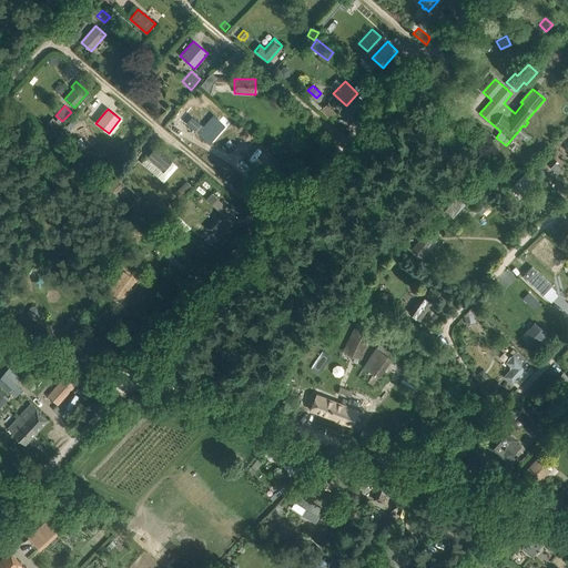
[(52,134),(61,124),(53,117),(47,123),(48,124),(44,128),(52,134)]
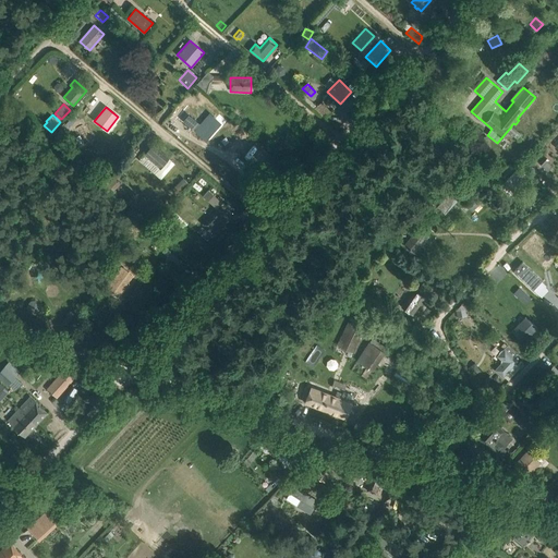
[(198,124),(190,134),(202,144),(218,125),(206,116),(198,124)]
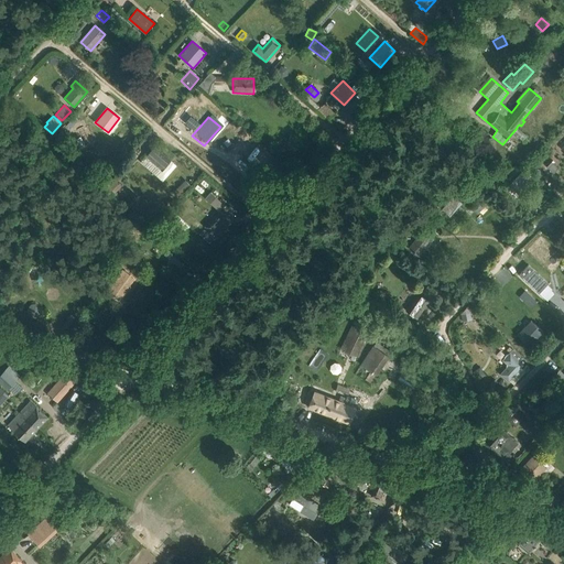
[(195,129),(199,125),(192,118),(187,123),(195,129)]
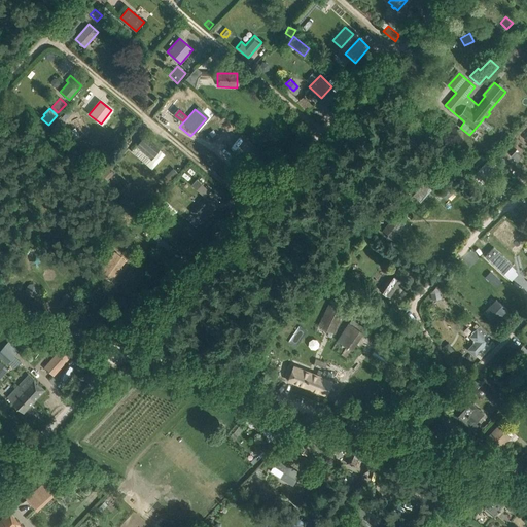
[(76,127),(80,137),(90,133),(82,116),(65,124),(68,131),(76,127)]
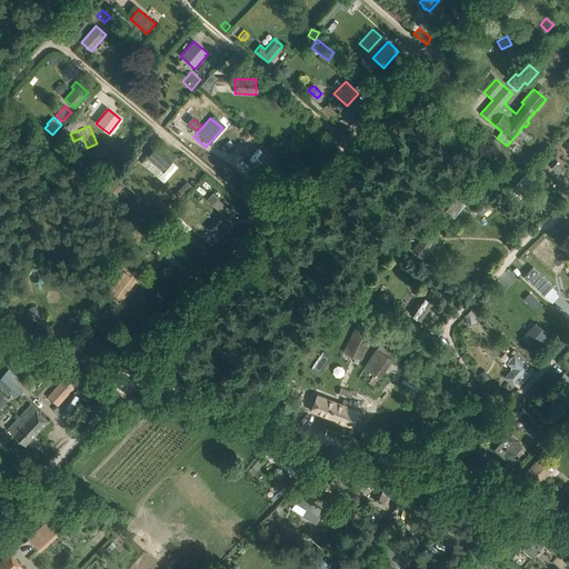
[(148,157),(167,172),(175,163),(157,148),(148,157)]
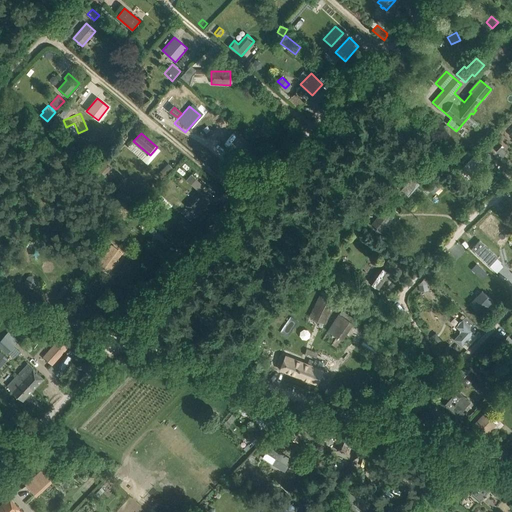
[(506,152),(500,147),(496,151),(502,157),(506,152)]
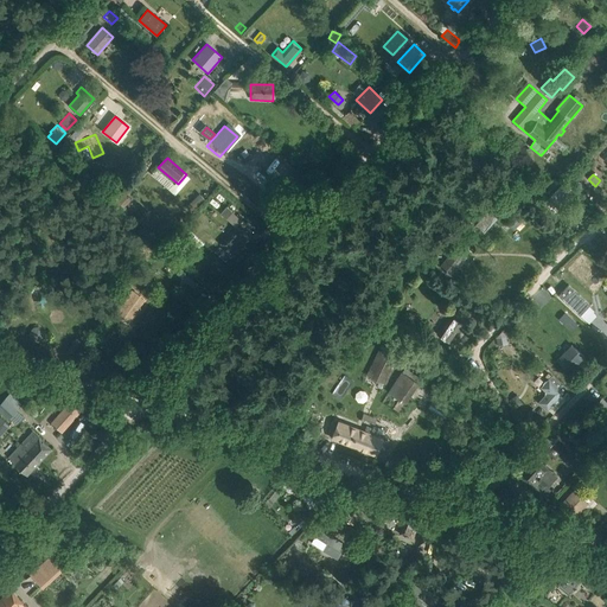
[(573,203),(579,196),(563,181),(543,204),(554,213),(562,205),(557,202),(563,195),(573,203)]
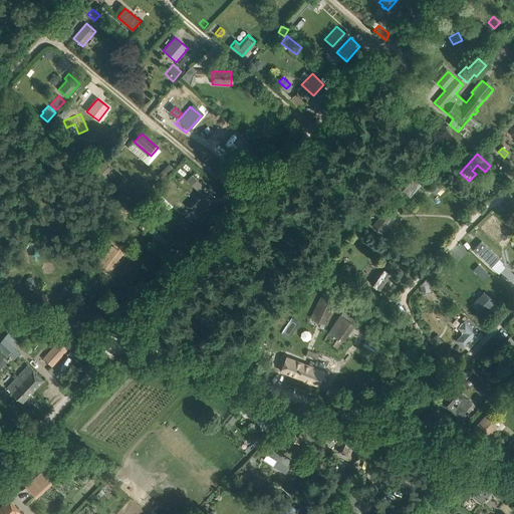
[(101,160),(95,165),(104,176),(111,169),(101,160)]
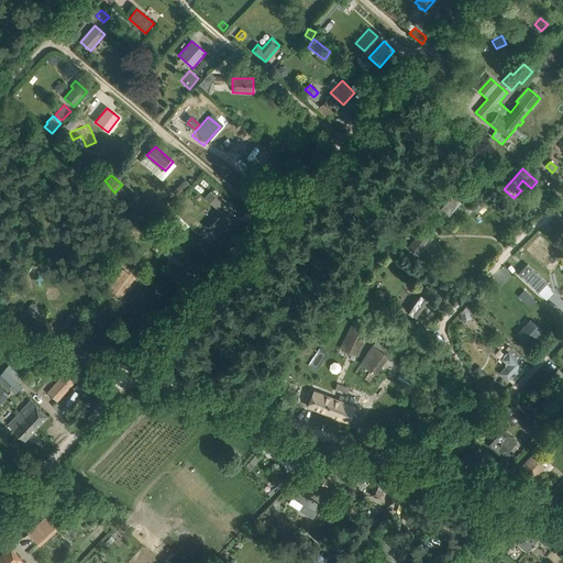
[(186,179),(174,191),(178,196),(190,184),(186,179)]
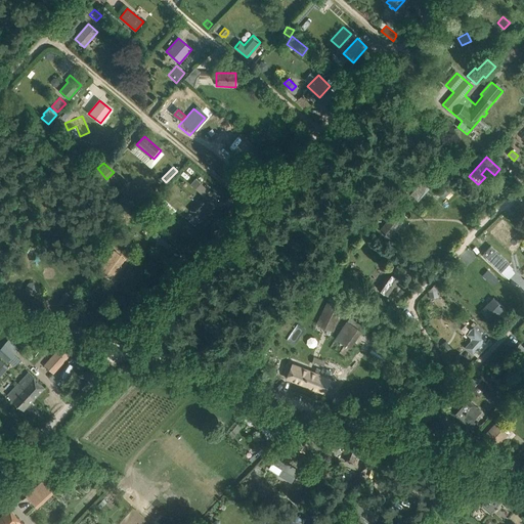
[(432,170),(410,193),(418,201),(439,177),(432,170)]
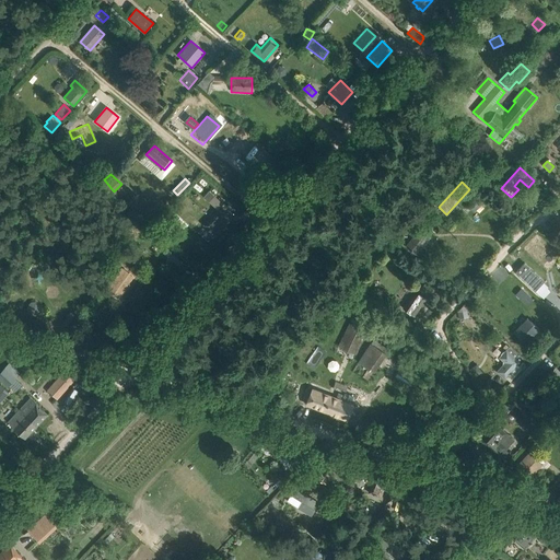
[(203,197),(209,201),(214,196),(209,190),(203,197)]
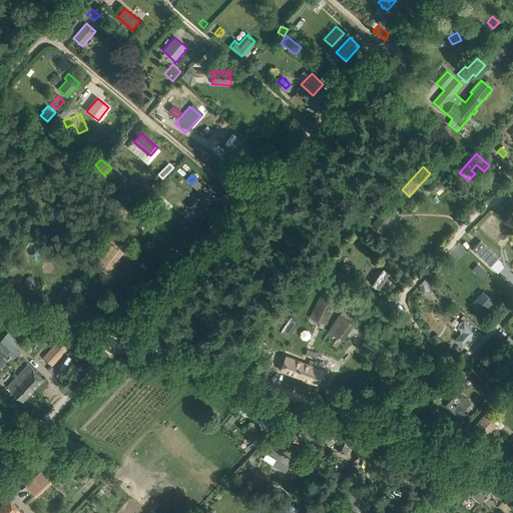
[(388,198),(384,203),(390,208),(394,203),(401,209),(405,204),(390,191),(386,196),(388,198)]
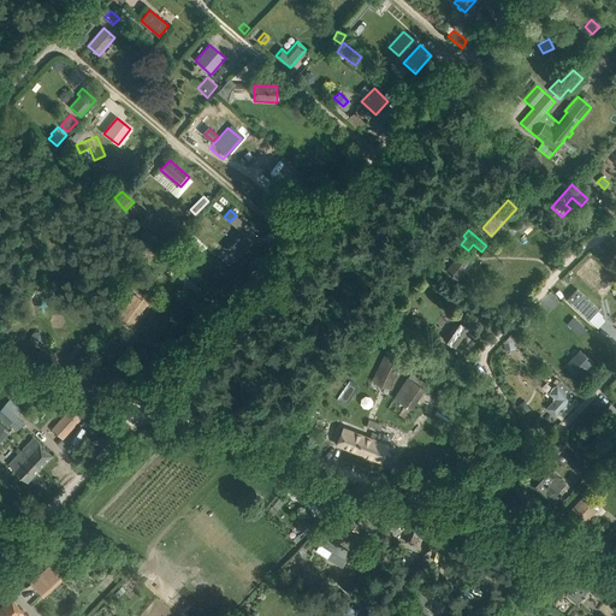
[(225,247),(237,259),(250,243),(238,232),(225,247)]
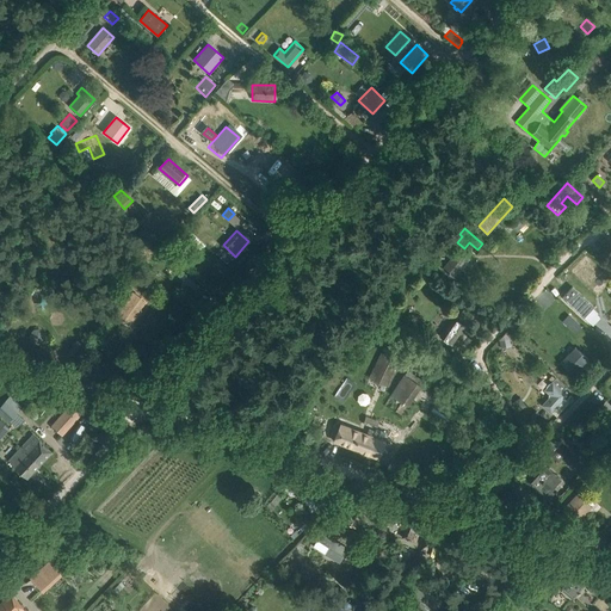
[(442,269),(456,278),(470,259),(457,248),(442,269)]
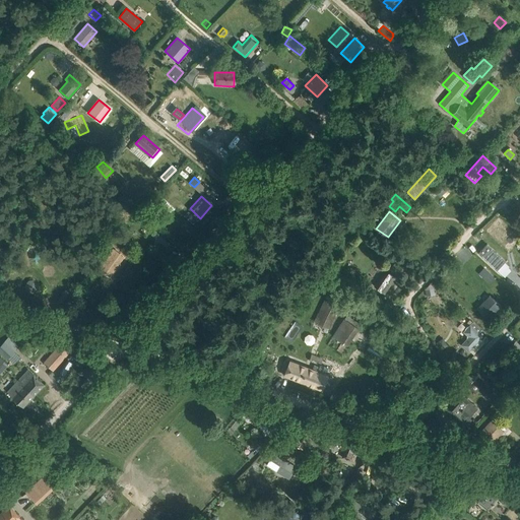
[(157,232),(153,237),(167,247),(170,243),(157,232)]
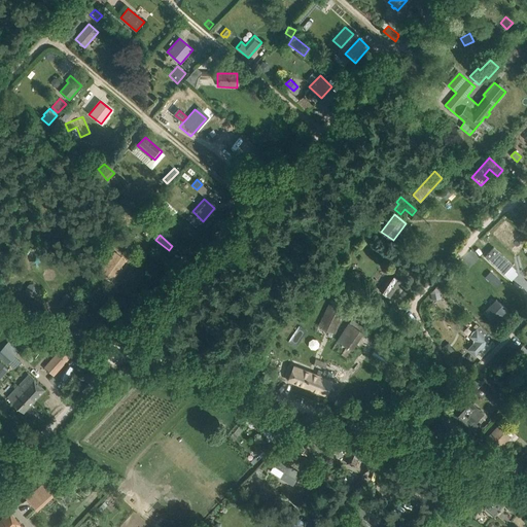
[(493,247),(485,256),(503,274),(512,265),(493,247)]
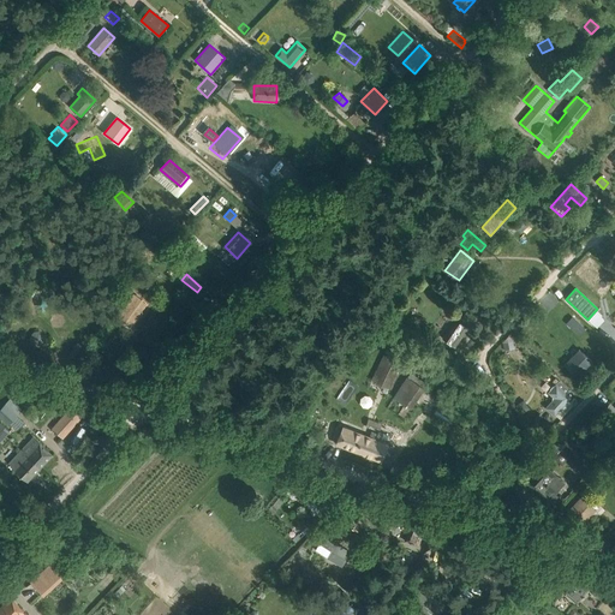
[(60,302),(37,293),(35,299),(57,309),(60,302)]
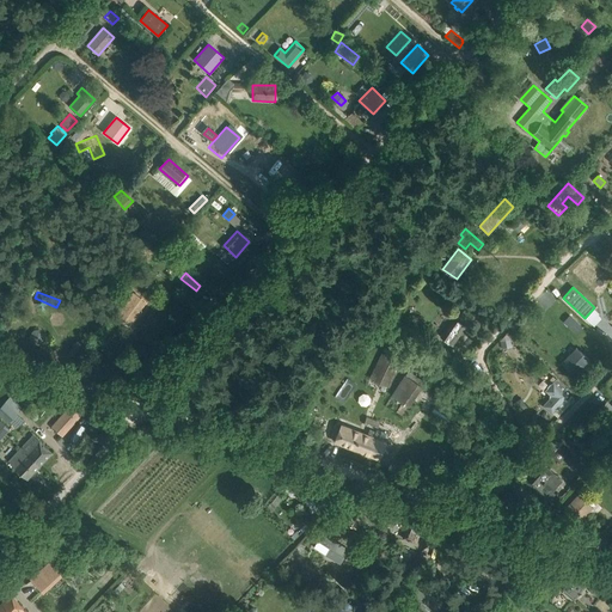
[(116,316),(132,326),(142,311),(136,306),(142,298),(133,292),(116,316)]
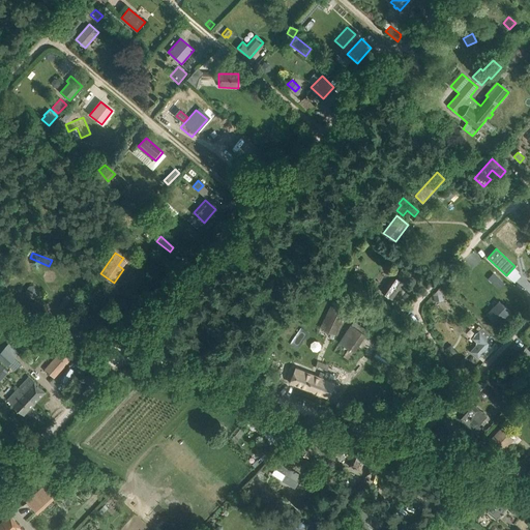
[(406,277),(410,270),(403,266),(399,272),(406,277)]
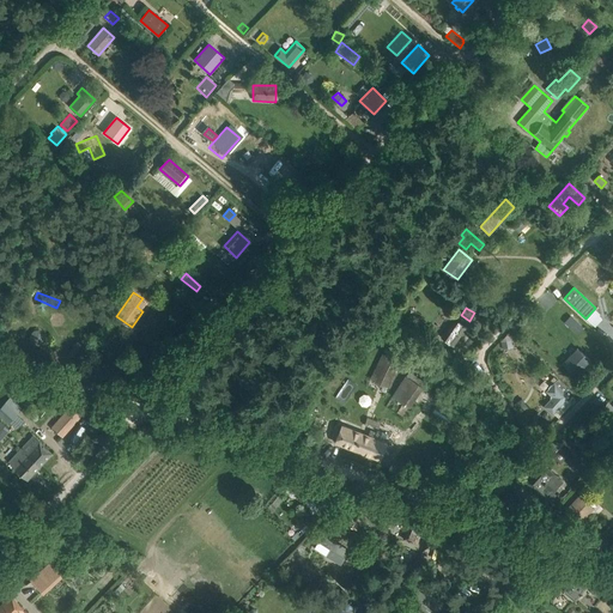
[(564,322),(570,328),(576,322),(570,316),(564,322)]
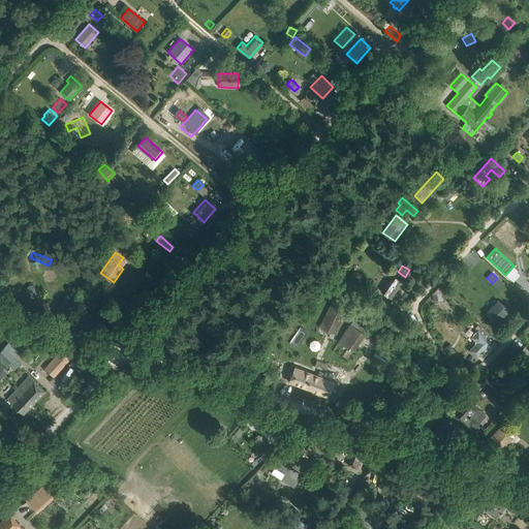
[(380,291),(391,299),(403,282),(393,274),(380,291)]
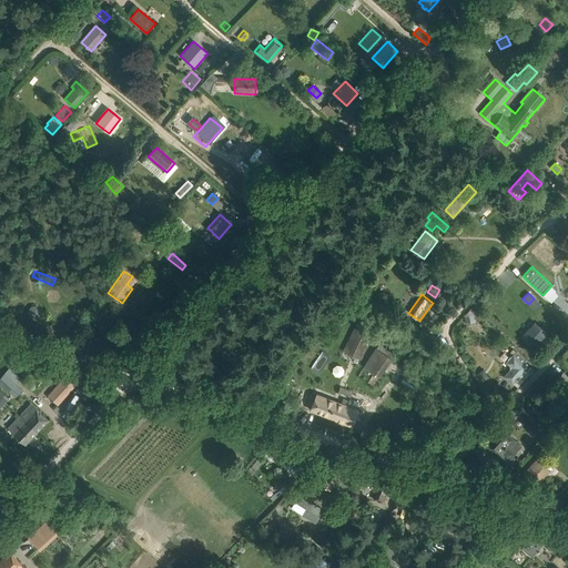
[(464,316),(466,323),(475,322),(473,314),(470,310),(464,316)]
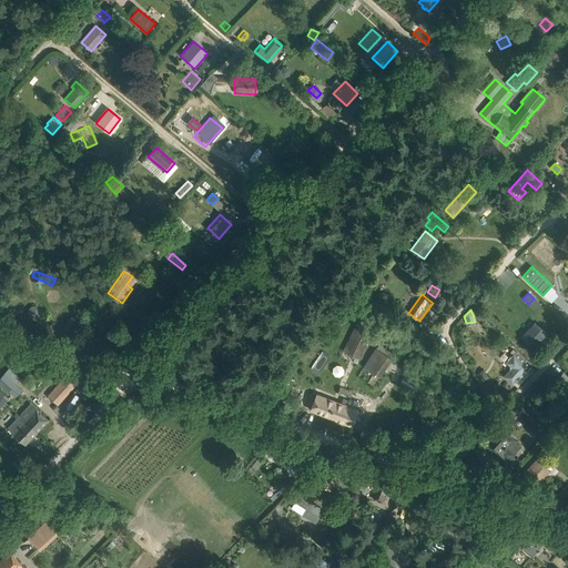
[(535,323),(521,337),(531,347),(546,333),(535,323)]
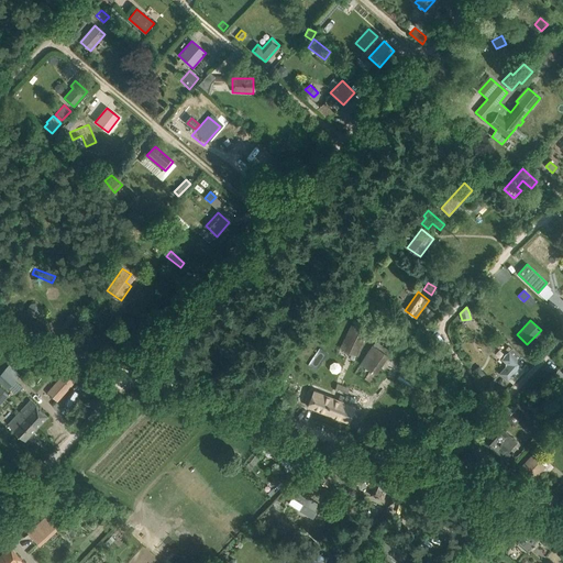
[(371,330),(352,322),(341,346),(359,355),(371,330)]
